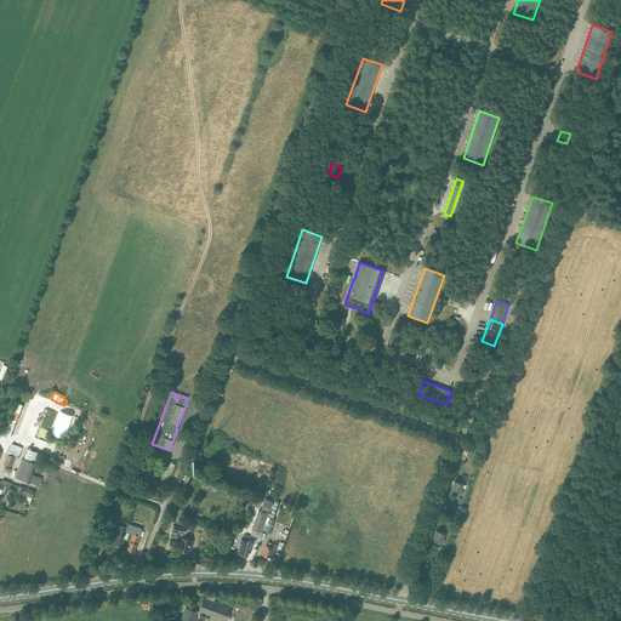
[(17,403),(11,419),(17,421),(23,405),(17,403)]
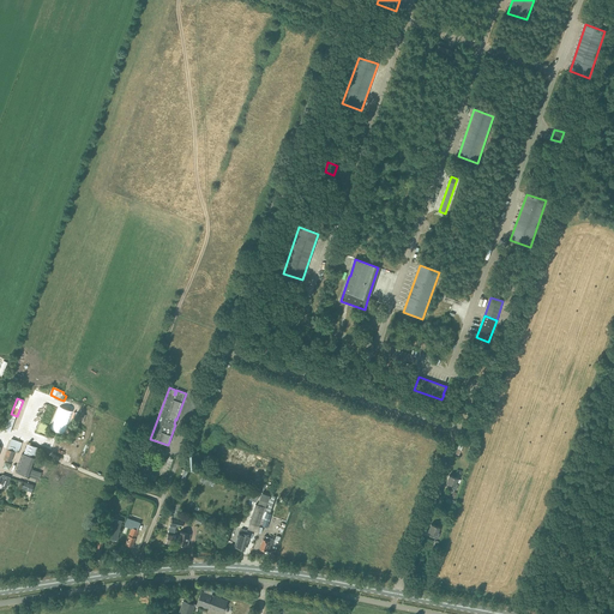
[(11,432),(16,419),(10,416),(5,429),(11,432)]
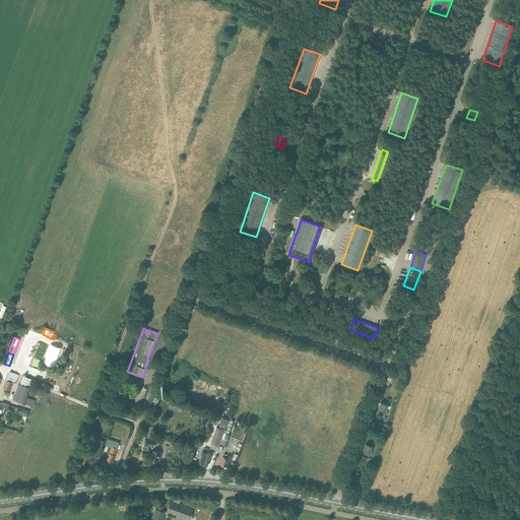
[(3,389),(10,391),(13,392),(19,375),(10,372),(3,389)]
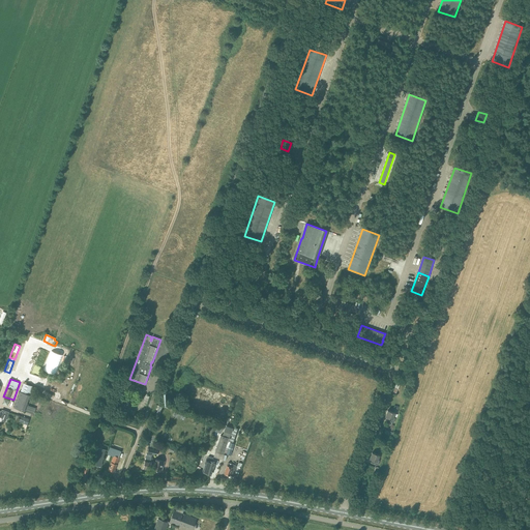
[(21,391),(19,391),(13,408),(25,412),(30,395),(33,386),(24,383),(21,391)]
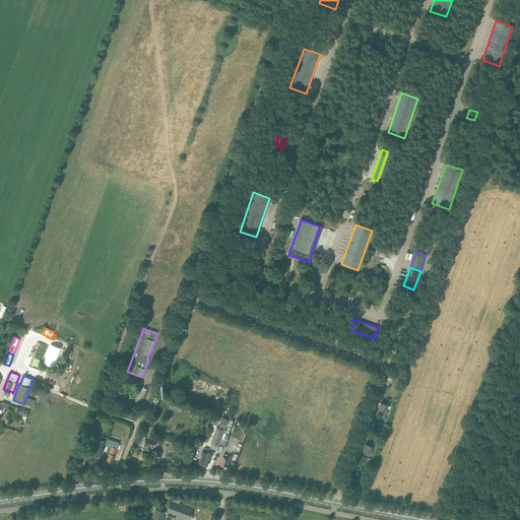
[(378,409),(380,409),(379,412),(386,414),(388,410),(386,409),(388,405),(381,402),(378,409)]
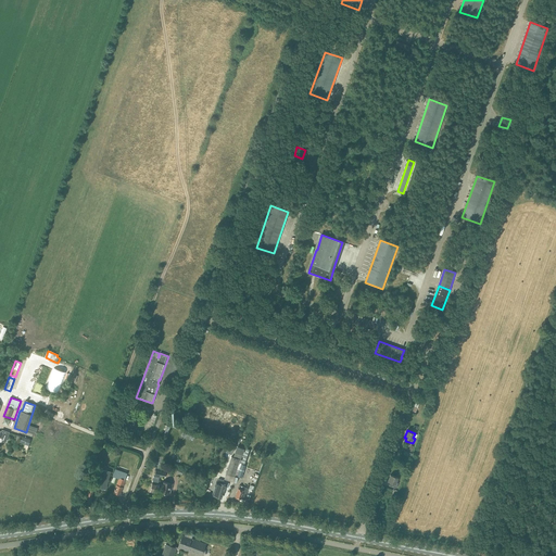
[(30,439),(17,434),(15,441),(25,444),(24,449),(27,450),(30,439)]
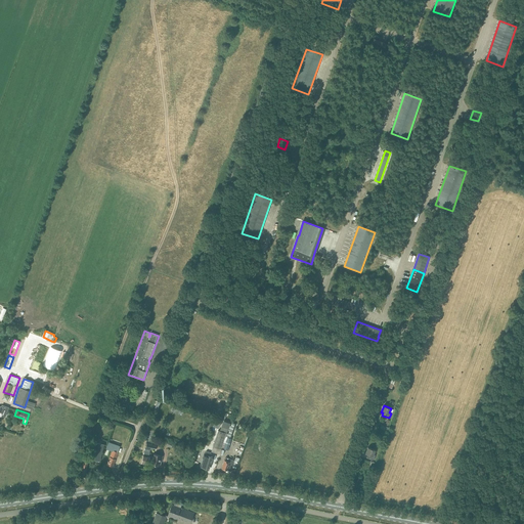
[(216,417),(210,415),(204,431),(210,433),(213,423),(220,425),(221,421),(215,419),(216,417)]
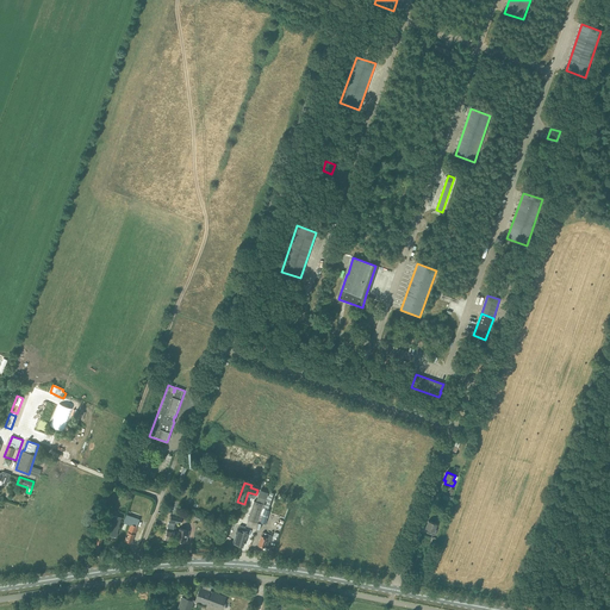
[(254,500),(248,520),(265,526),(269,510),(266,509),(267,505),(269,506),(273,493),(261,490),(259,496),(265,498),(262,503),(254,500)]
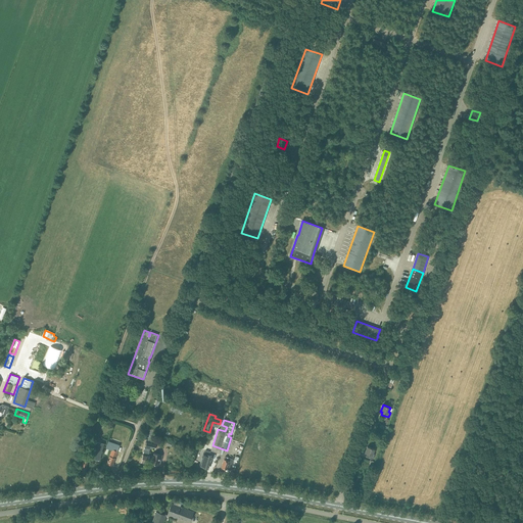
[(80,466),(82,466),(80,472),(85,474),(89,458),(100,460),(104,443),(94,440),(90,456),(83,454),(82,461),(83,461),(82,464),(81,463),(80,466)]
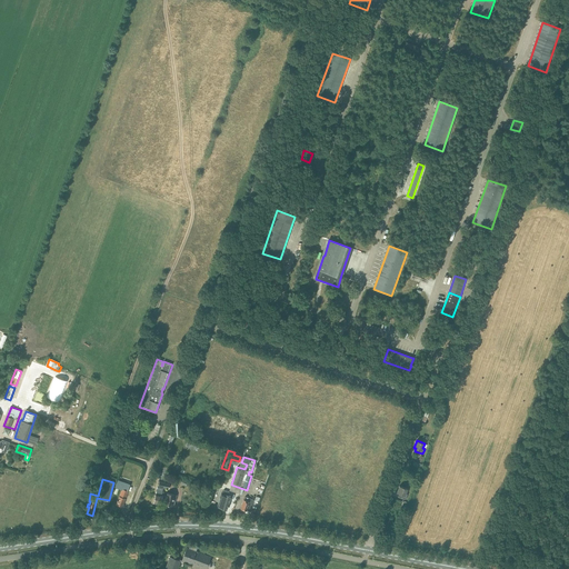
[(119,499),(117,505),(122,507),(126,499),(128,491),(130,485),(121,481),(121,482),(118,481),(116,487),(122,489),(119,499)]
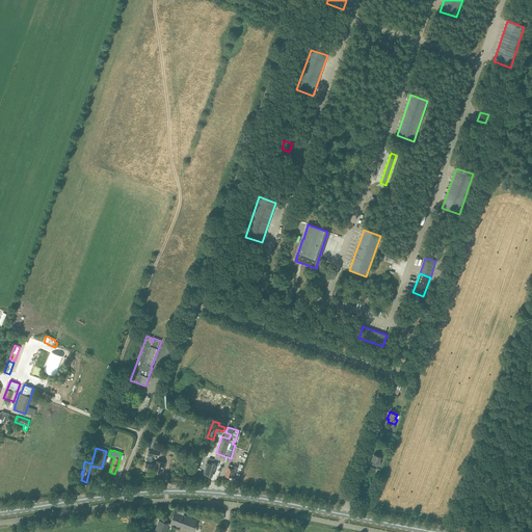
[(379,467),(381,462),(379,461),(381,457),(374,454),(371,460),(373,461),(372,464),(379,467)]
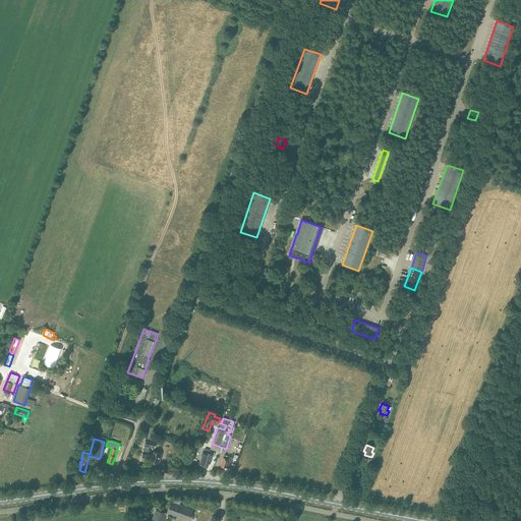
[(150,447),(145,446),(143,452),(142,452),(141,461),(147,462),(148,458),(149,453),(150,447)]
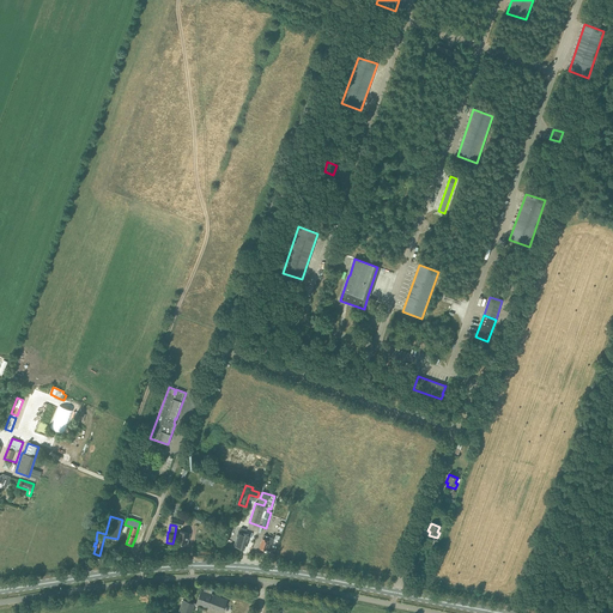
[(247,530),(241,528),(240,532),(238,532),(235,546),(238,547),(240,548),(244,550),(249,535),(246,534),(247,530)]
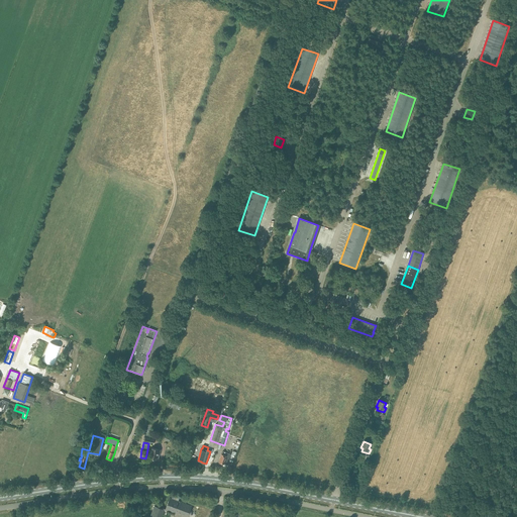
[(146,454),(150,455),(150,457),(159,459),(160,454),(158,454),(159,449),(151,447),(151,450),(147,449),(146,454)]
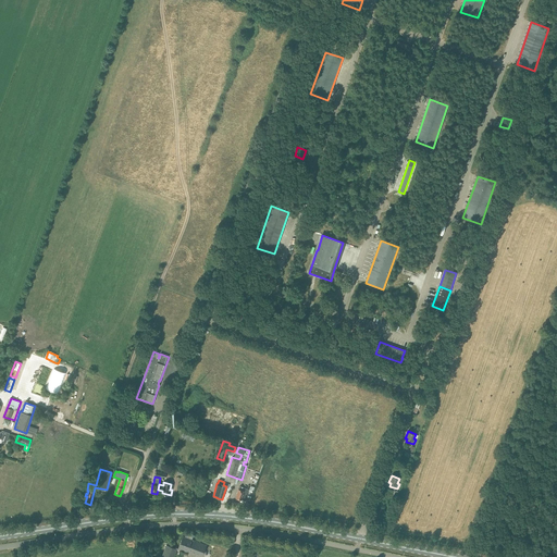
[(249,489),(240,486),(236,498),(242,499),(243,496),(246,497),(249,489)]
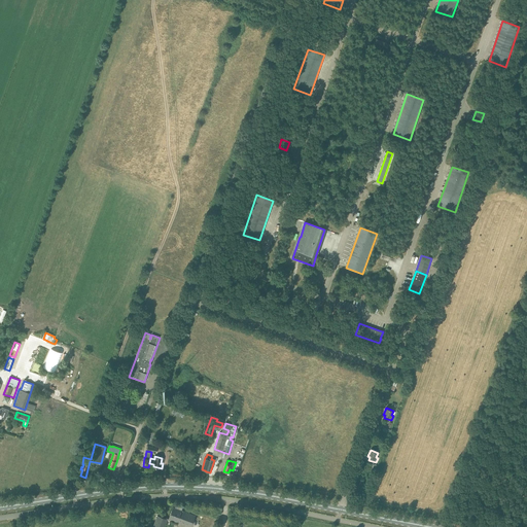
[(169,519),(177,523),(178,522),(191,526),(196,517),(182,512),(183,511),(182,511),(179,510),(180,506),(176,504),(175,507),(173,507),(169,519)]
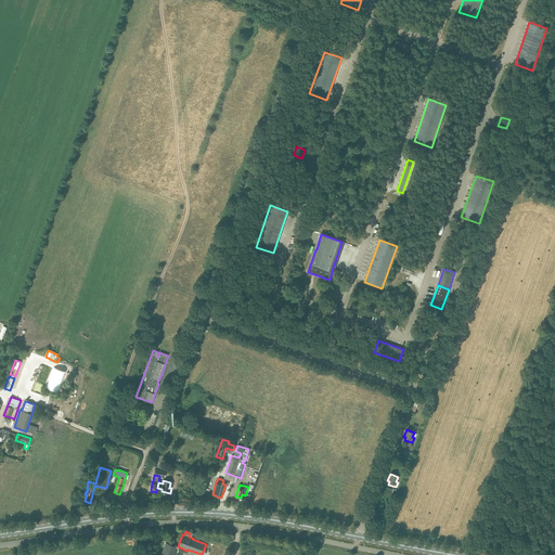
[(166,543),(162,554),(160,554),(172,554),(177,547),(166,543)]
